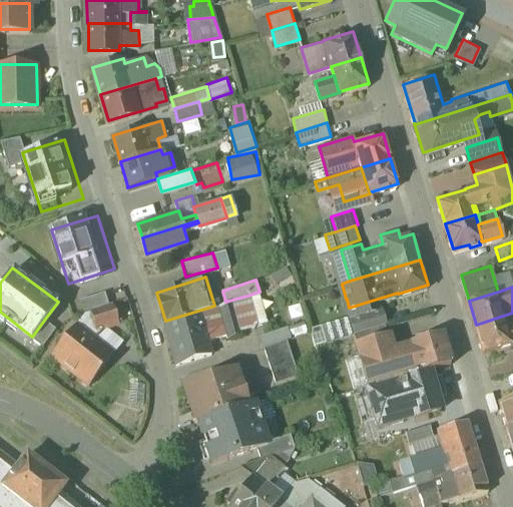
[(259,292),(247,296),(254,319),(266,315),(259,292)]
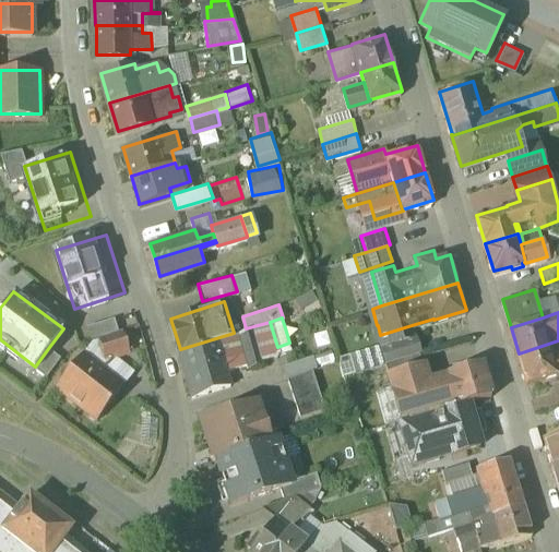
[(270,322),(253,326),(263,358),(278,352),(277,347),(270,322)]
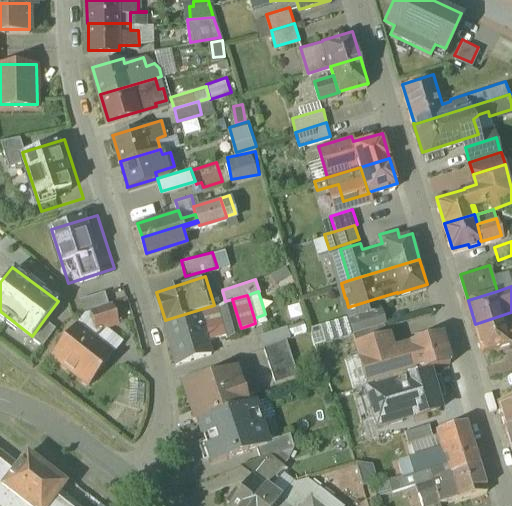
[(377,298),(348,307),(356,331),(384,323),(377,298)]
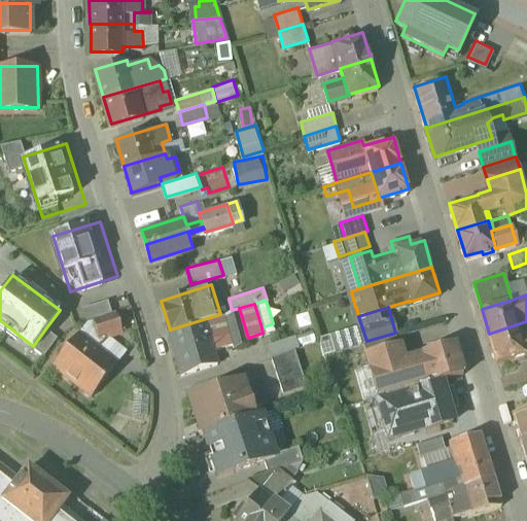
[(170,330),(182,373),(217,361),(214,347),(233,342),(234,345),(249,340),(248,338),(239,308),(232,310),(220,314),(170,330)]
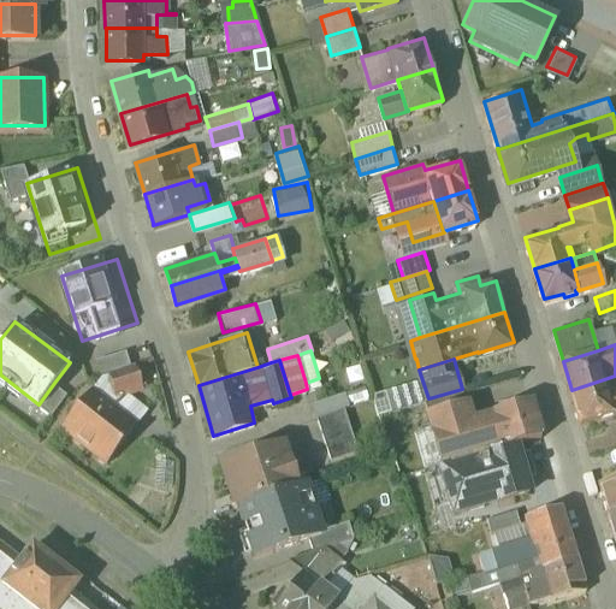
[(135,362),(107,372),(116,395),(143,385),(135,362)]
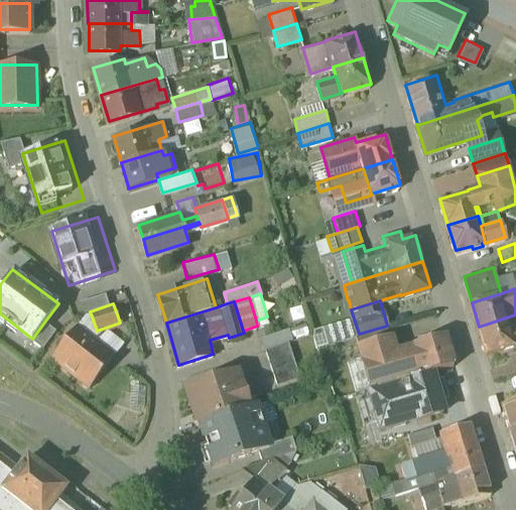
[(515,314),(479,327),(486,352),(515,343),(515,342),(515,314)]
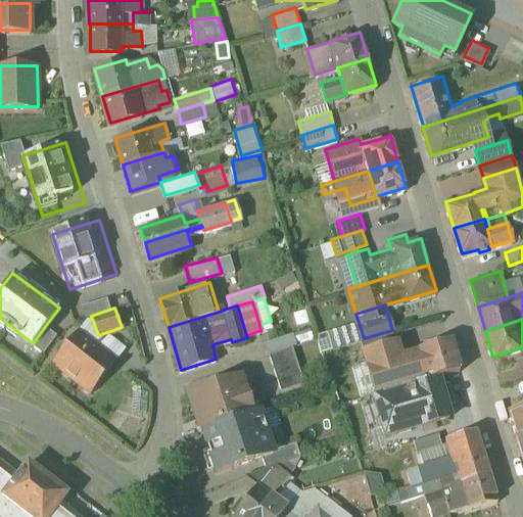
[(56,333),(46,325),(33,343),(43,350),(56,333)]
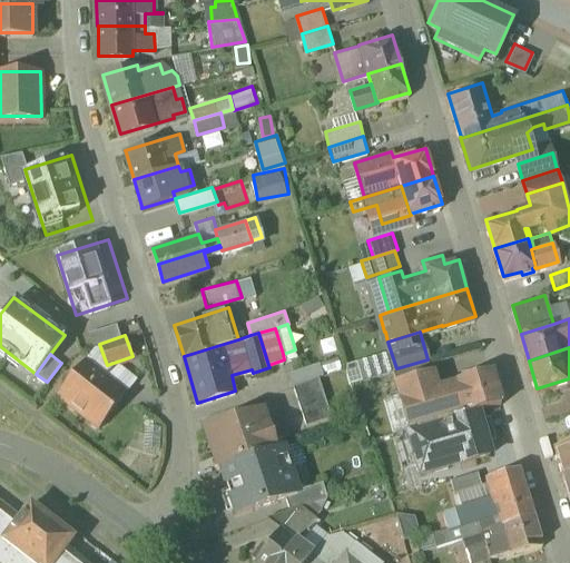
[(125,392),(84,359),(58,392),(99,425),(125,392)]
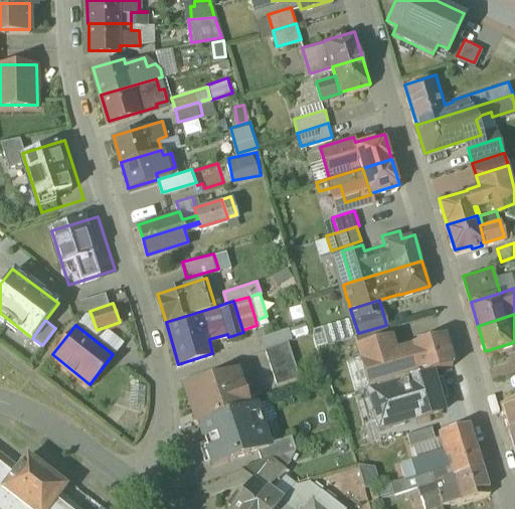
[(358,333),(355,334),(359,346),(390,336),(386,325),(358,333)]
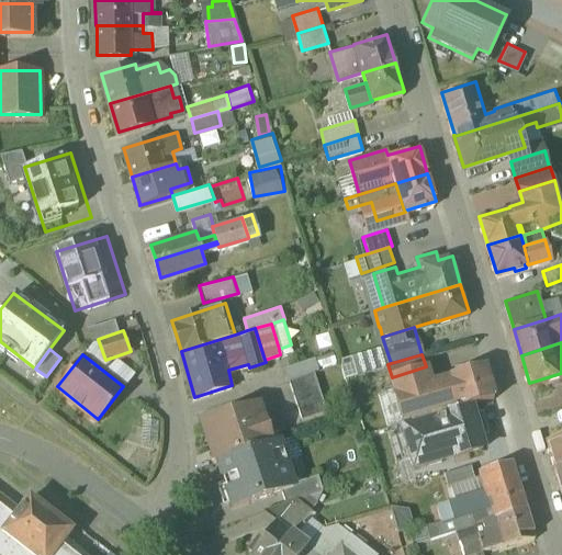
[(485,365),(430,382),(426,366),(392,377),(404,420),(411,418),(493,394),(485,365)]
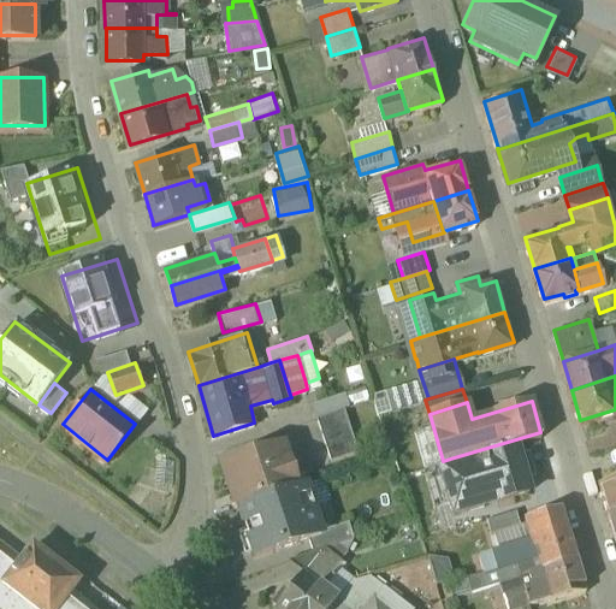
[(344,406),(317,414),(331,457),(359,449),(344,406)]
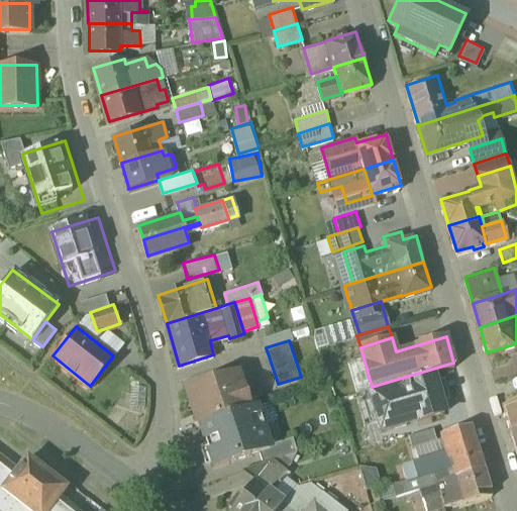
[(453,363),(378,385),(382,399),(394,396),(397,406),(417,400),(418,406),(420,406),(418,401),(430,397),(432,403),(462,394),(453,363)]
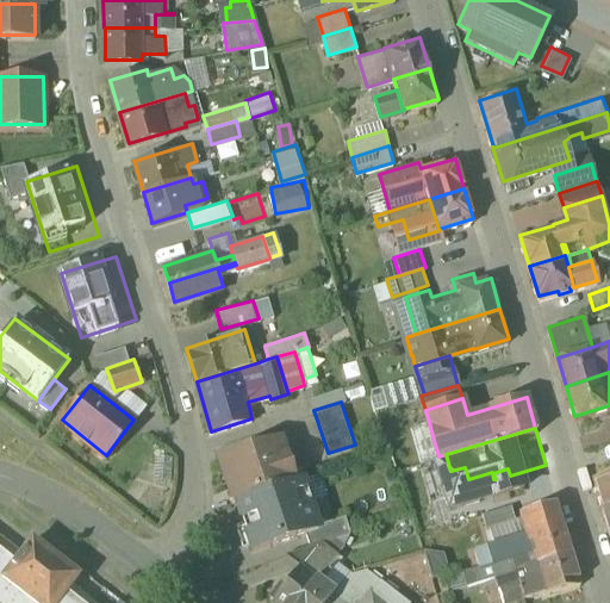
[(280,437),(219,458),(234,499),(236,498),(294,479),(280,437)]
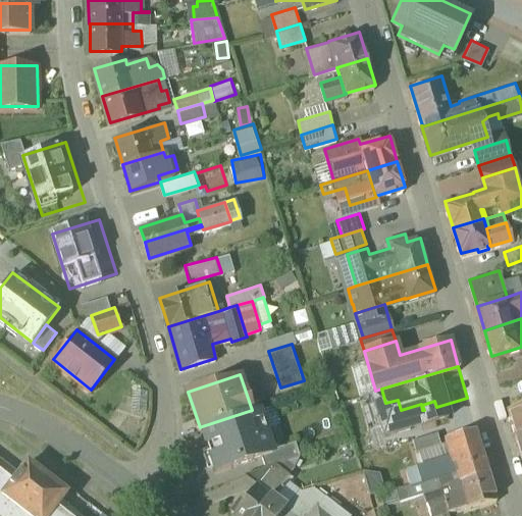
[(521,402),(507,407),(515,433),(521,430),(521,402)]
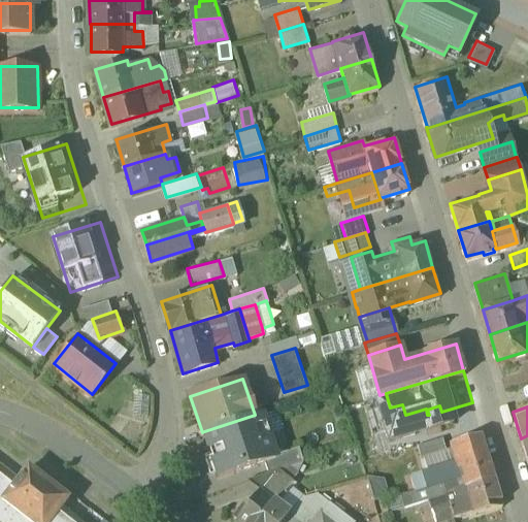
[(255,415),(204,431),(219,474),(264,459),(275,455),(274,452),(261,413),(255,415)]
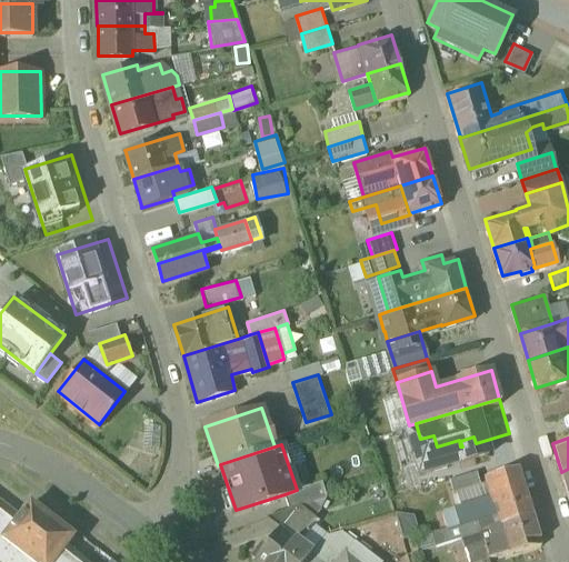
[(461,448),(442,453),(450,477),(476,469),(469,444),(462,447),(460,447),(461,448)]
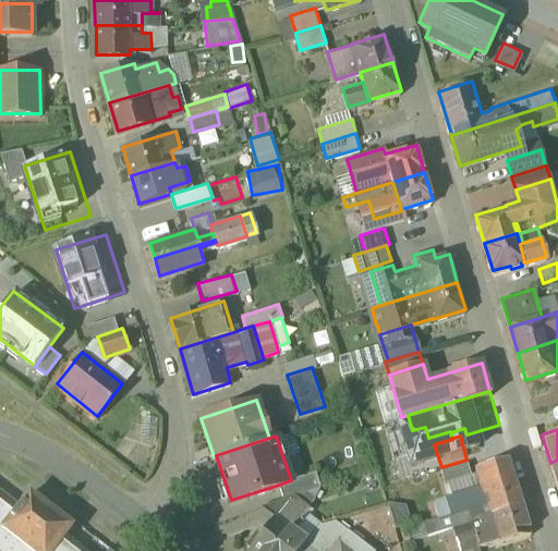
[(509,457),(476,467),(482,486),(483,485),(484,488),(490,513),(523,504),(509,457)]
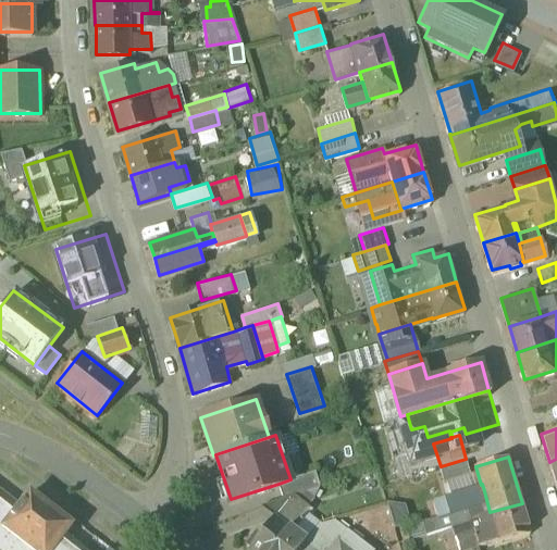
[(316,469),(289,476),(291,479),(279,484),(283,496),(294,492),(320,484),(316,469)]
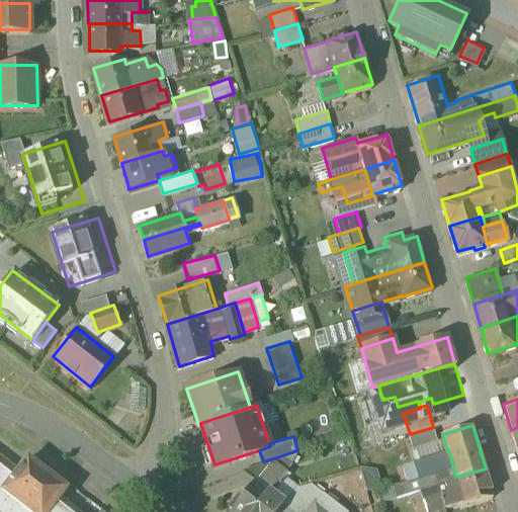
[(449,453),(404,466),(408,481),(418,478),(421,487),(455,477),(449,453)]
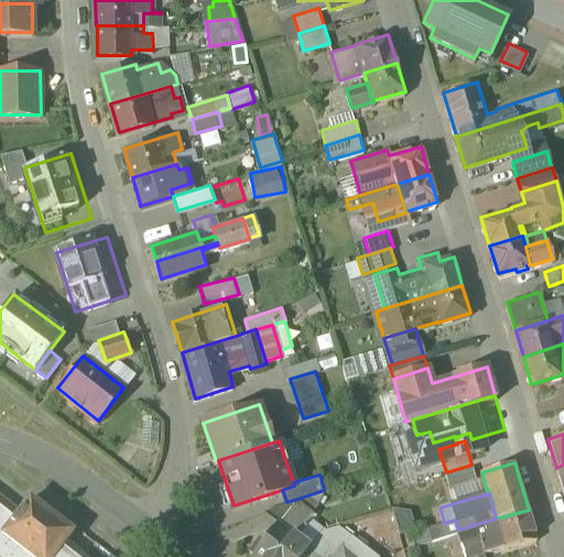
[(73,531),(30,497),(20,510),(14,516),(10,513),(7,519),(11,522),(6,528),(2,533),(33,556),(51,556),(61,545),(73,531)]
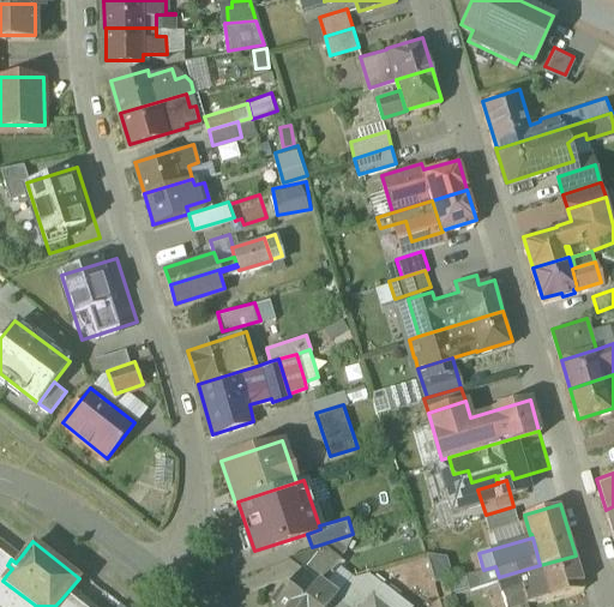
[(312,547),(294,554),(313,568),(311,571),(324,583),(343,558),(324,544),(312,547)]
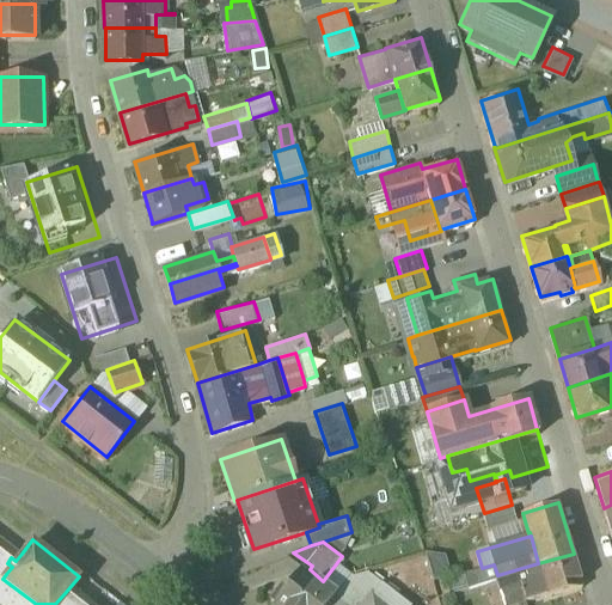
[(8,550),(0,543),(0,604),(36,604),(2,579),(6,574),(7,563),(11,557),(22,554),(12,547),(8,550)]
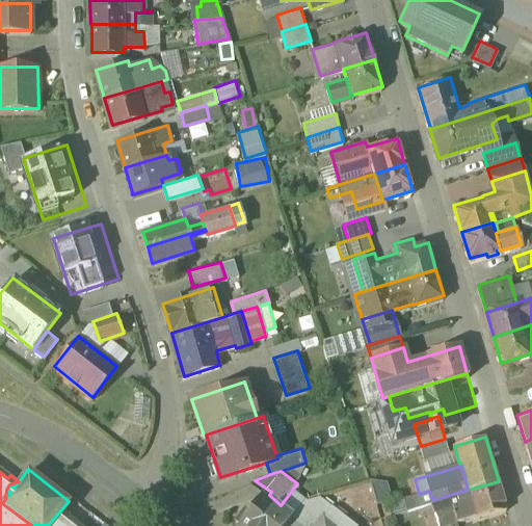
[(499,481),(468,490),(475,515),(476,517),(506,507),(499,481)]
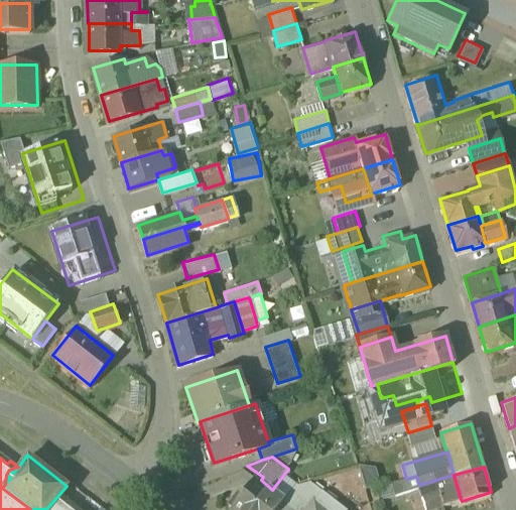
[(454,475),(419,485),(426,509),(461,499),(454,475)]
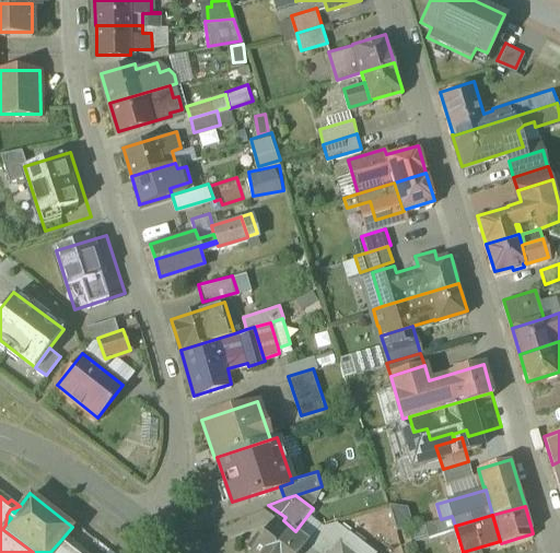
[(283,520),(276,516),(261,533),(257,530),(247,543),(252,548),(248,551),(252,552),(298,552),(307,540),(295,531),(283,520)]
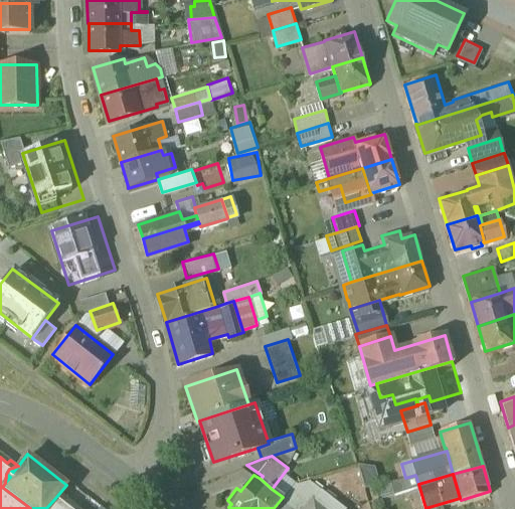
[(310,479),(296,483),(295,483),(291,489),(290,489),(282,499),(294,508),(305,508),(314,498),(314,499),(322,488),(310,479)]
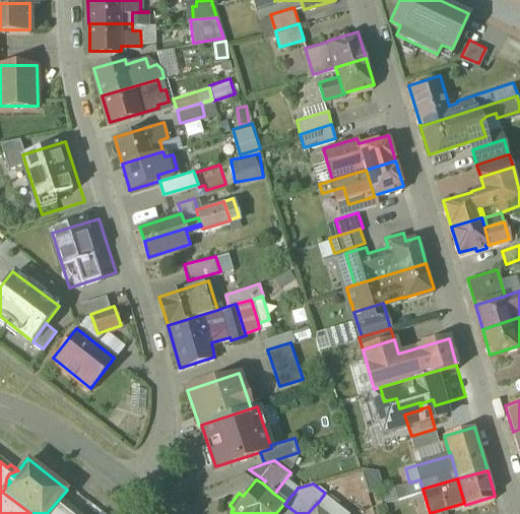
[(70,513),(56,503),(47,513),(70,513)]
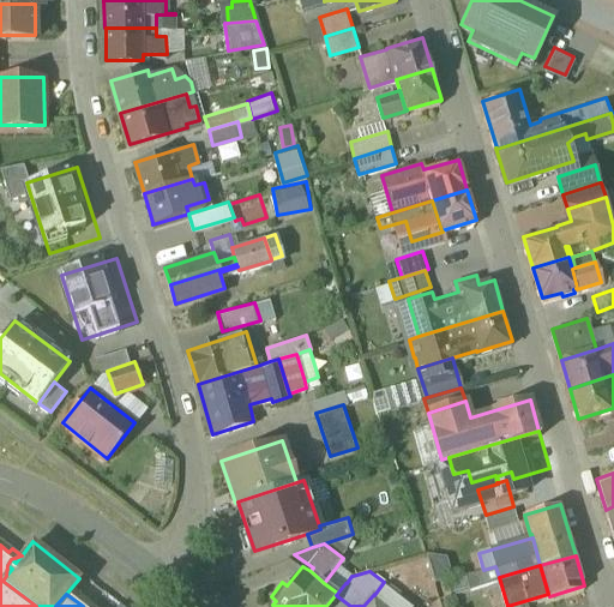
[(390,606),(374,595),(374,594),(363,606),(390,606)]
